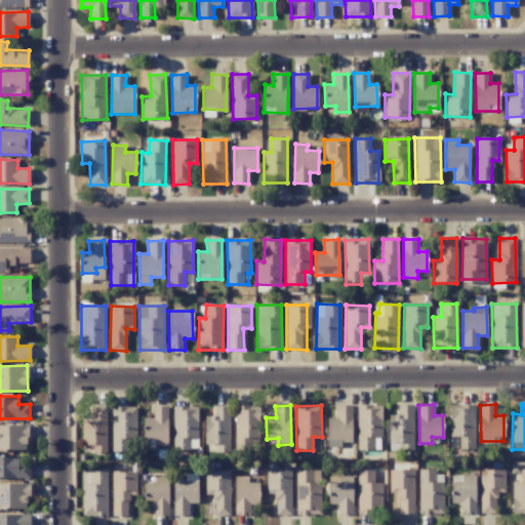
[(352,405),(337,405),(337,417),(328,417),(328,442),(352,442),(352,405)]
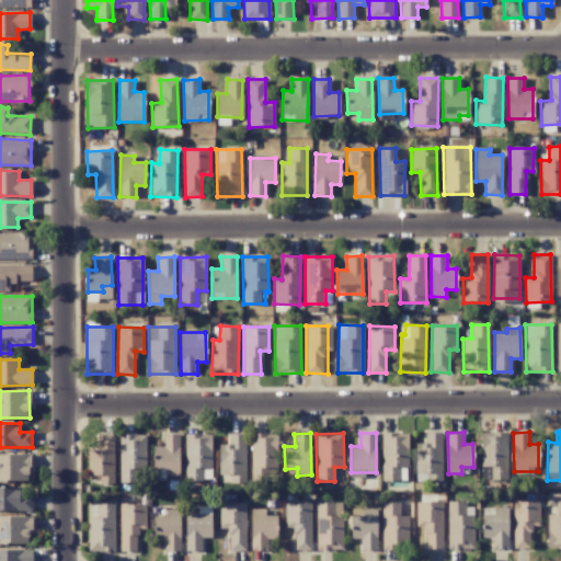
[(381,480),(401,480),(401,467),(408,467),(408,433),(382,433),(381,480)]
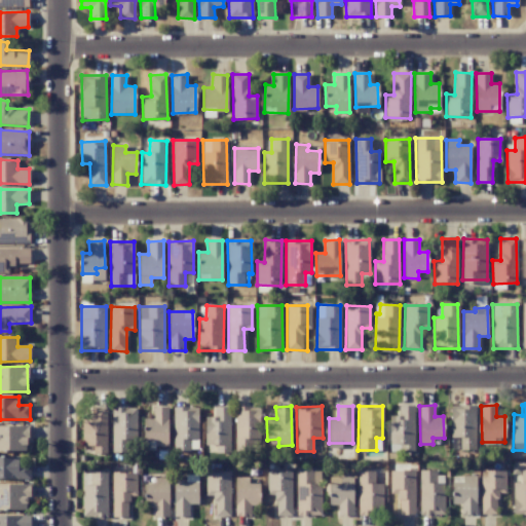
[(390,415),(389,449),(414,449),(415,406),(399,406),(398,416),(390,415)]
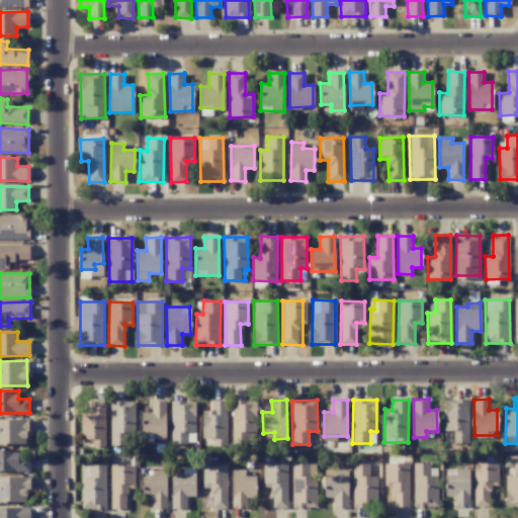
[(444,400),(444,431),(467,432),(467,400),(444,400)]
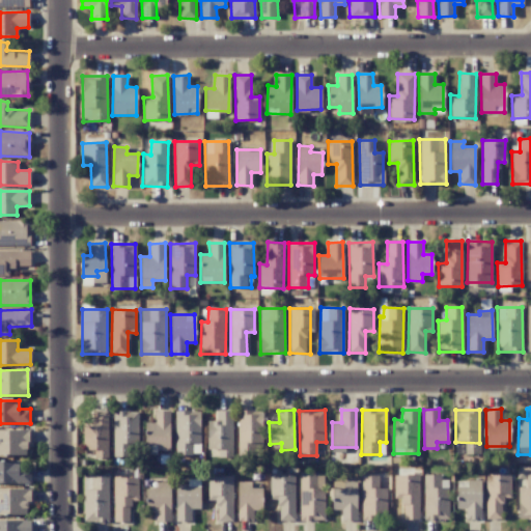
[(83,450),(94,450),(94,457),(107,457),(108,412),(92,411),(92,421),(84,421),(83,450)]
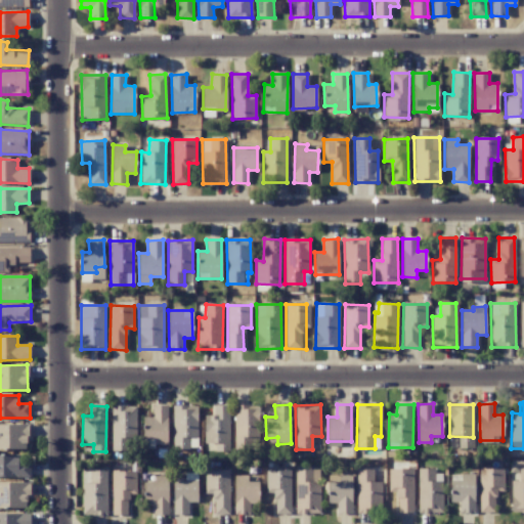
[(168,406),(153,405),(153,417),(144,417),(143,439),(155,439),(155,444),(167,444),(168,406)]
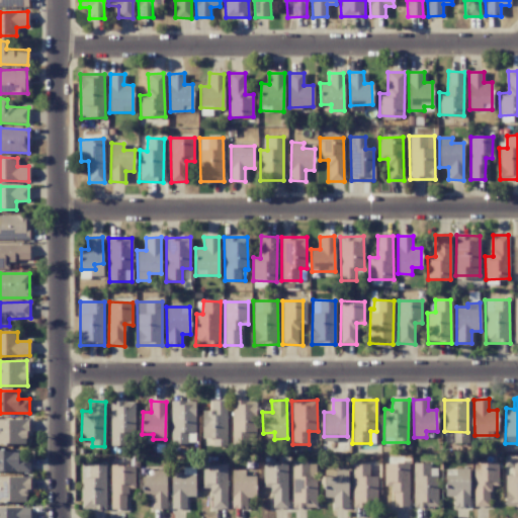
[(195,402),(171,401),(170,443),(194,443),(195,402)]
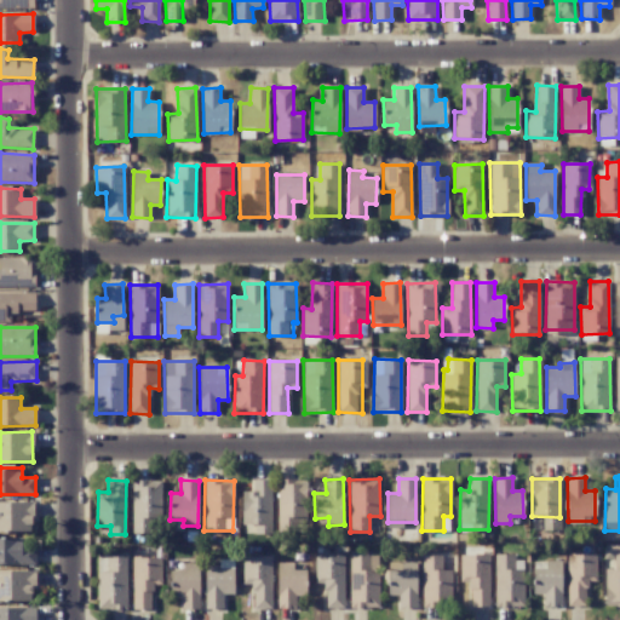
[(271,534),(270,480),(252,480),(252,491),(242,491),(242,524),(254,524),(254,534),(271,534)]
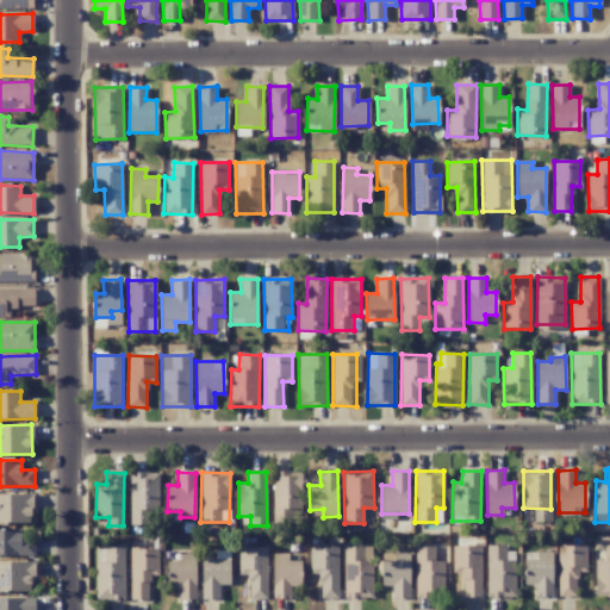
[(300,518),(302,472),(274,472),(273,518),(300,518)]
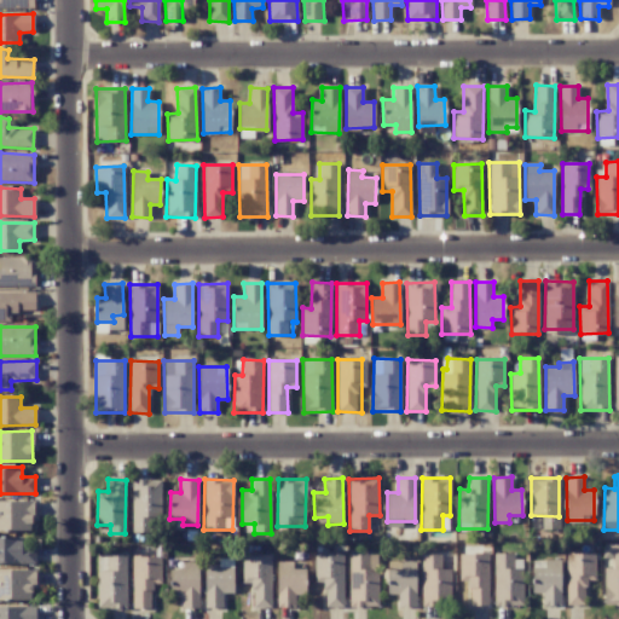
[(132,532),(161,532),(161,480),(133,480),(132,532)]
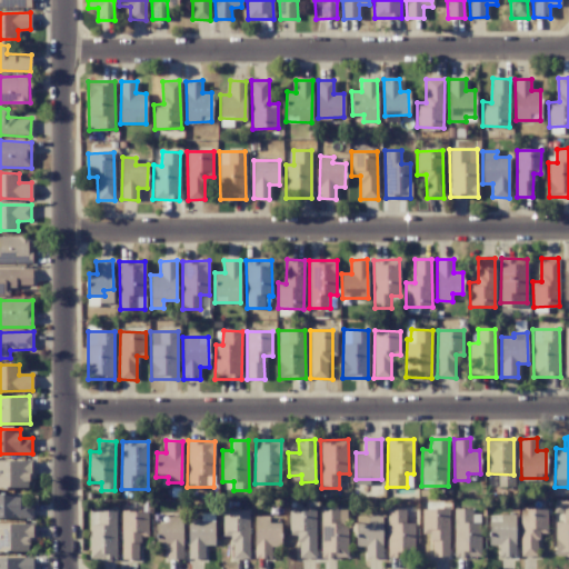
[(0,487),(30,488),(30,460),(0,460),(0,487)]
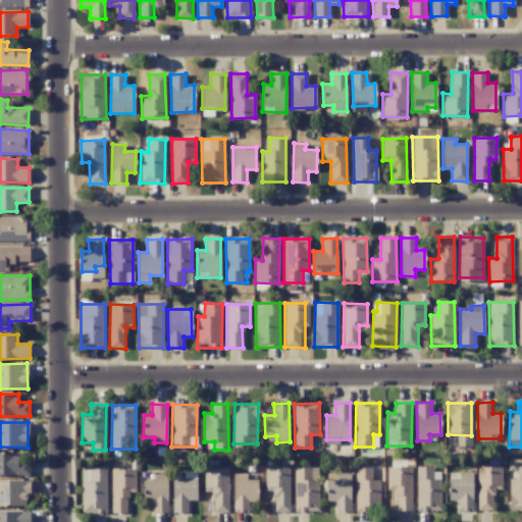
[(0,453),(0,474),(30,474),(30,464),(19,464),(19,453),(0,453)]
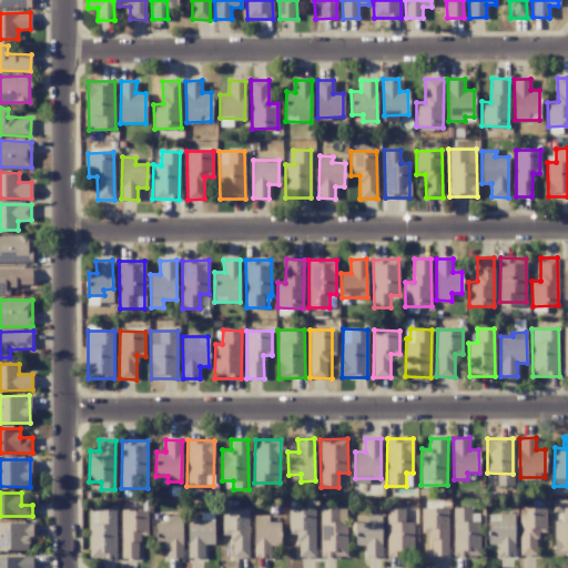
[(520,556),(537,556),(536,533),(546,533),(546,507),(519,508),(520,556)]
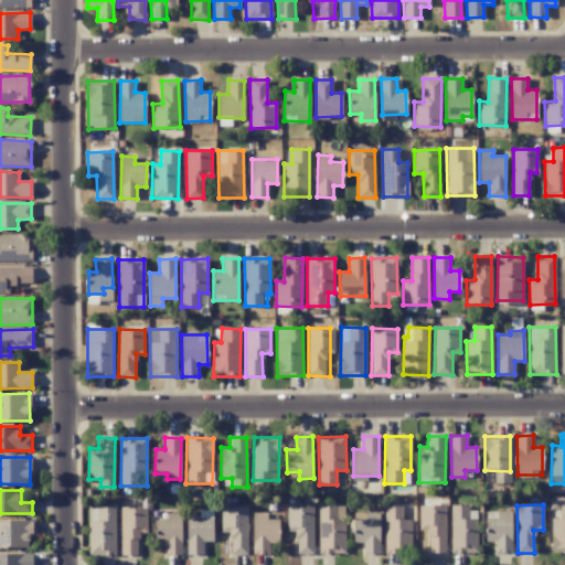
[(564,552),(564,504),(561,504),(560,519),(552,518),(551,552),(564,552)]
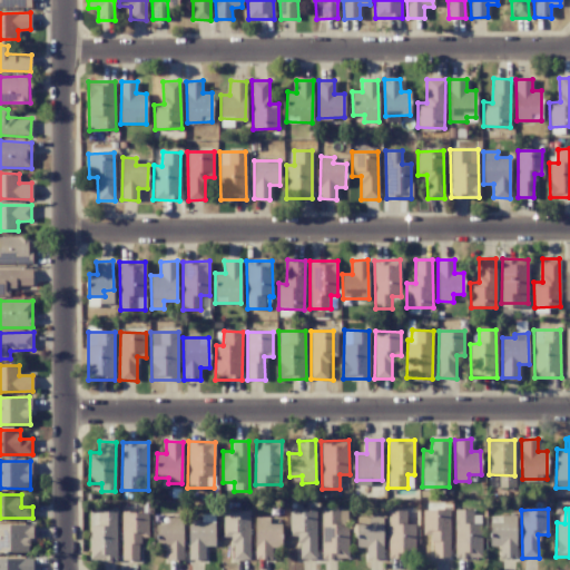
[(347,510),(322,511),(322,559),(349,559),(347,510)]
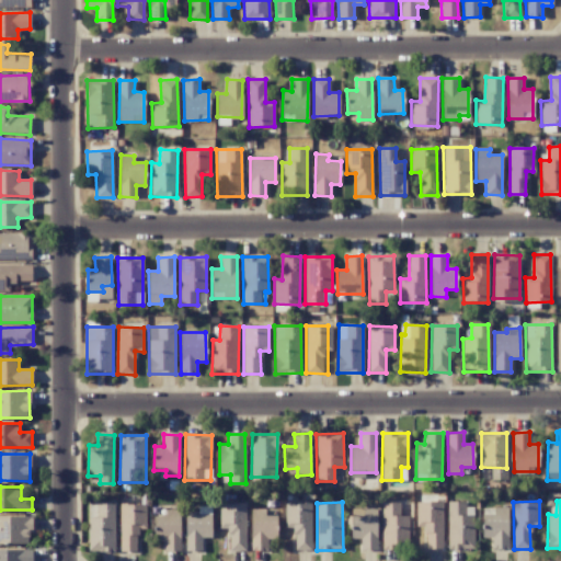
[(382,549),(408,549),(408,516),(399,516),(399,502),(382,502),(382,549)]
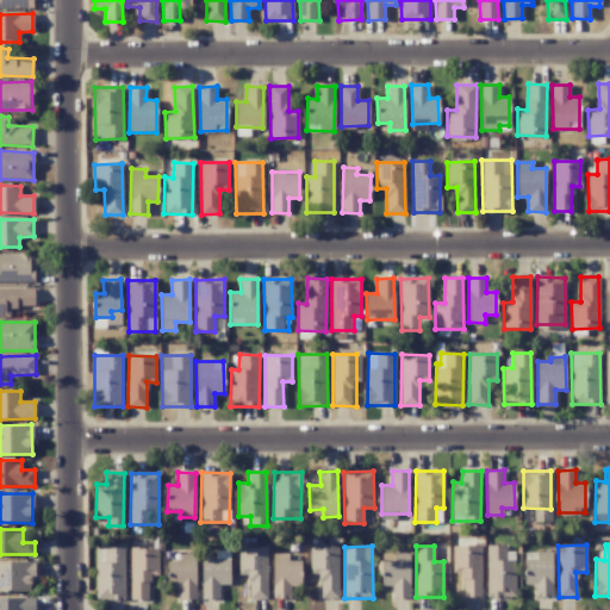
[(453,546),(453,573),(462,572),(462,597),(481,597),(480,546),(453,546)]
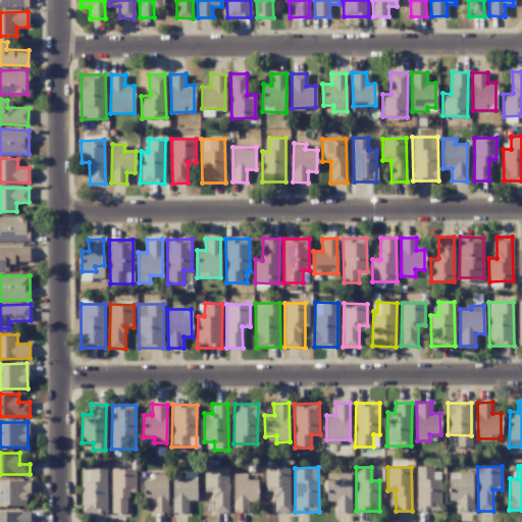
[(416,467),(417,511),(440,511),(440,473),(432,473),(432,467),(416,467)]
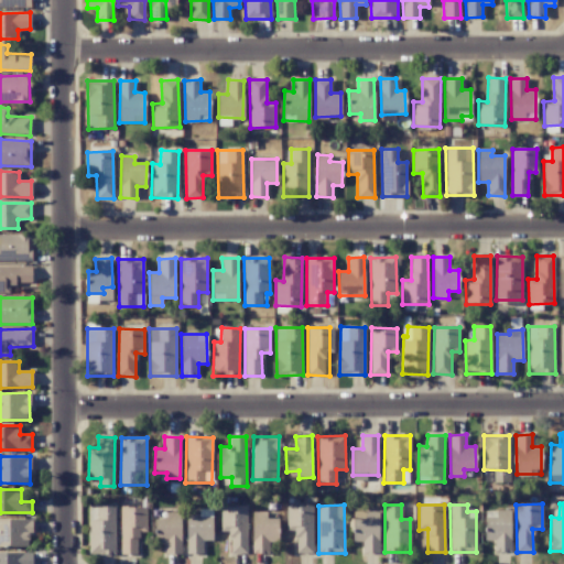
[(286,507),(288,531),(296,530),(296,553),(313,553),(312,506),(286,507)]
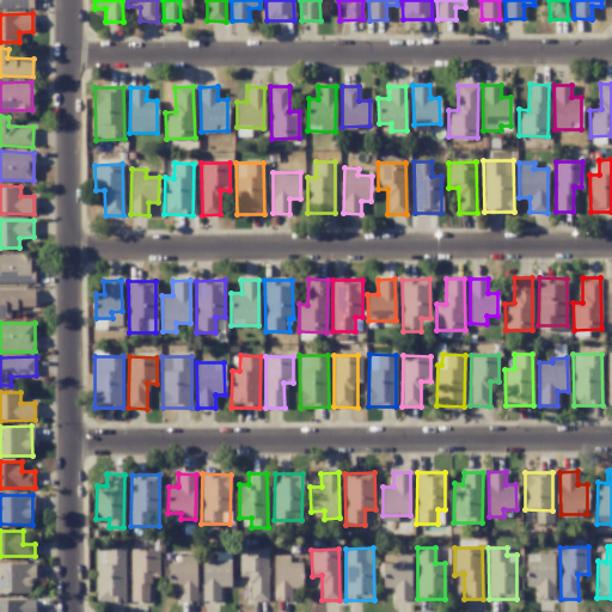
[(96,601),(124,603),(126,550),(97,550),(96,601)]
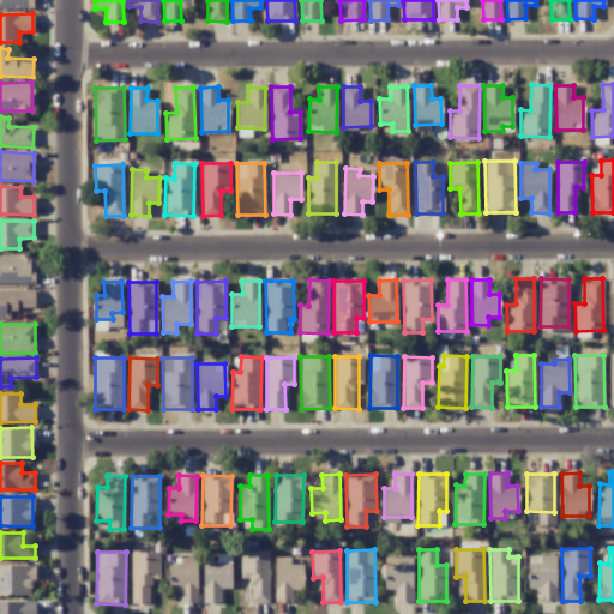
[(160,552),(131,552),(132,605),(150,603),(150,579),(160,579),(160,552)]
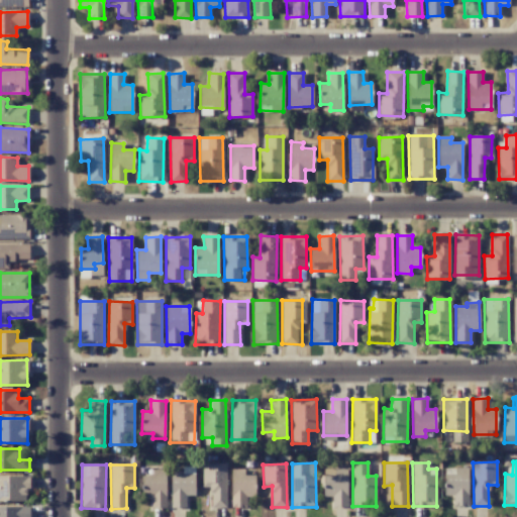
[(203,487),(211,487),(211,507),(227,507),(226,464),(202,464),(203,487)]
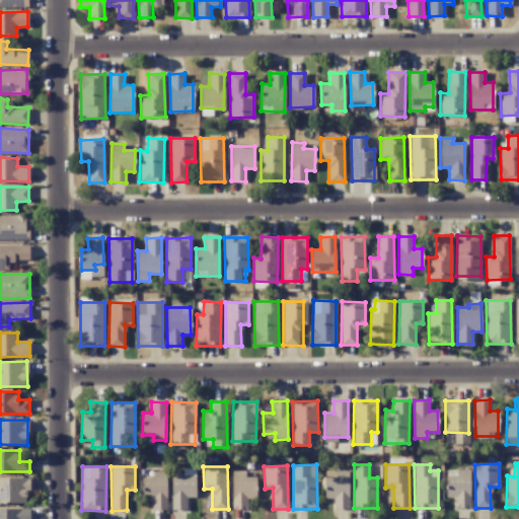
[(171,509),(187,510),(187,497),(196,498),(197,468),(183,468),(183,473),(172,473),(171,509)]
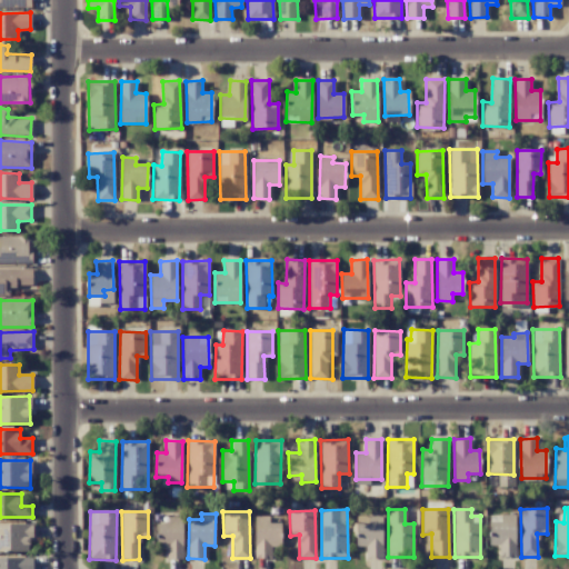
[(516,516),(489,515),(489,545),(497,545),(497,557),(515,558),(516,516)]
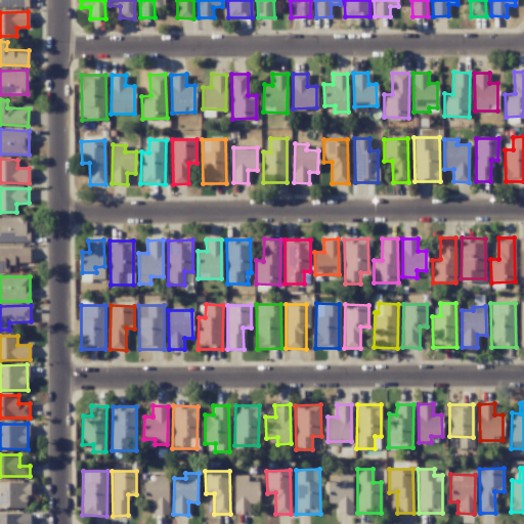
[(234,514),(250,515),(250,504),(258,504),(259,482),(248,481),(248,475),(235,475),(234,514)]
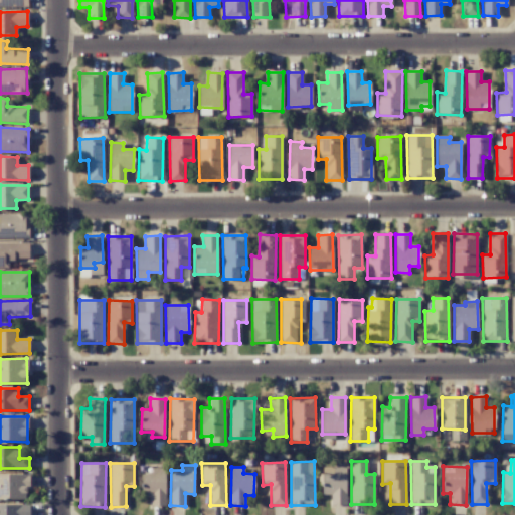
[(332,505),(346,505),(345,467),(322,467),(323,495),(331,494),(332,505)]
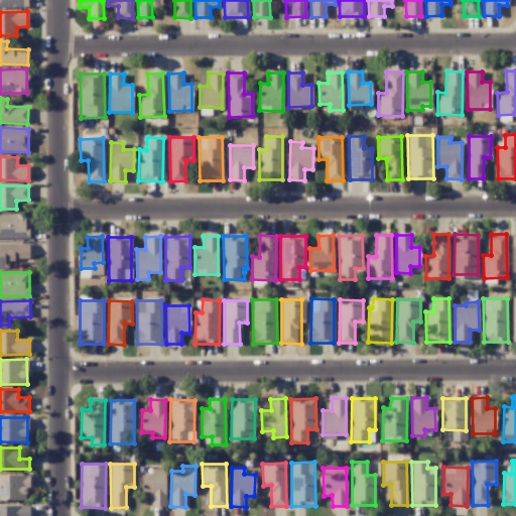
[(142,496),(151,496),(150,506),(165,507),(166,469),(152,469),(152,475),(142,475),(142,496)]
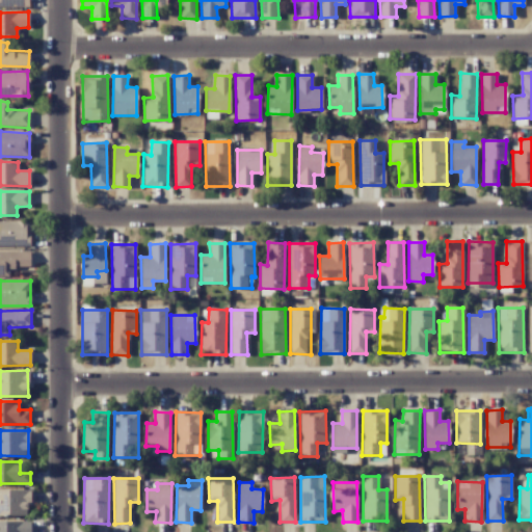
[(1,490),(0,489),(0,514),(29,515),(29,491),(1,491),(1,490)]
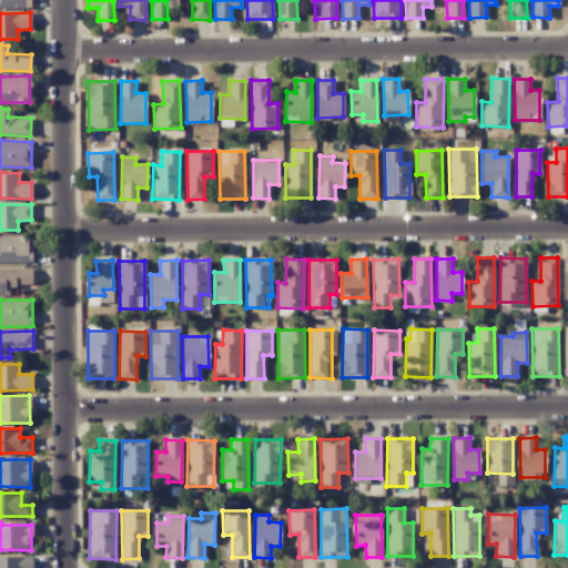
[(0,567),(32,567),(32,556),(0,556),(0,567)]
